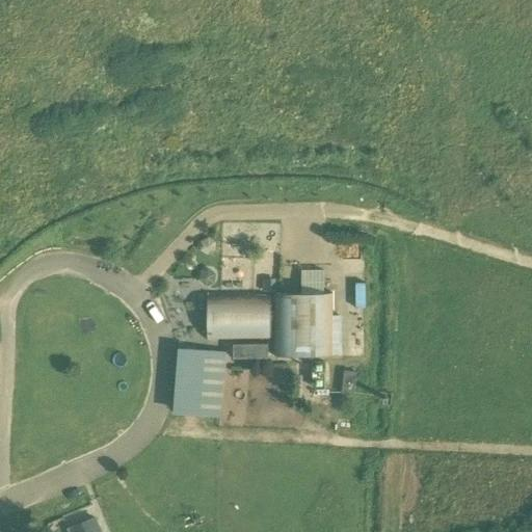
[(275,280),(262,280),(262,292),(275,292),(275,280)]
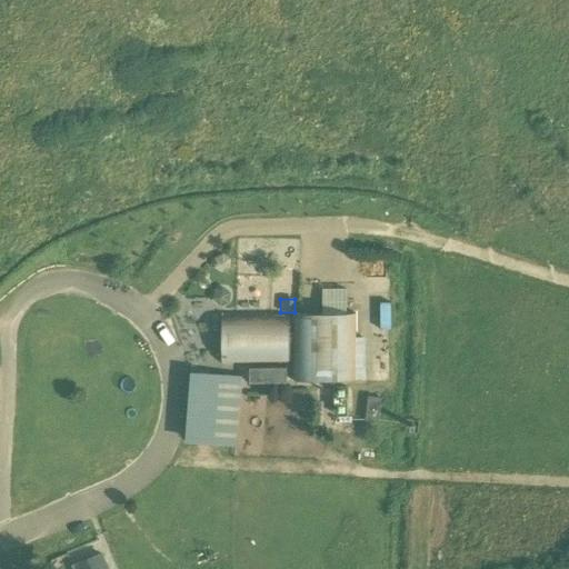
[(222,362),(290,362),(290,313),(221,315),(222,362)]
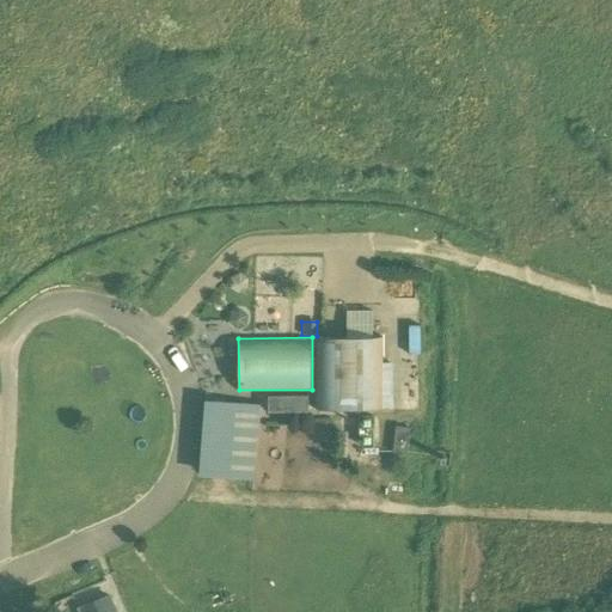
[(314,409),(383,409),(383,337),(314,338),(314,409)]
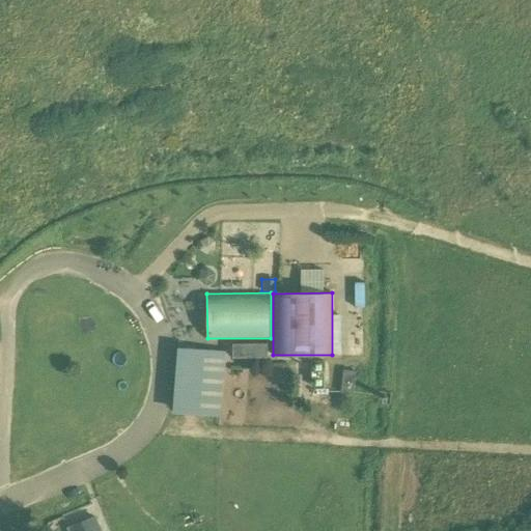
[(233,357),(270,357),(270,342),(233,343),(233,357)]
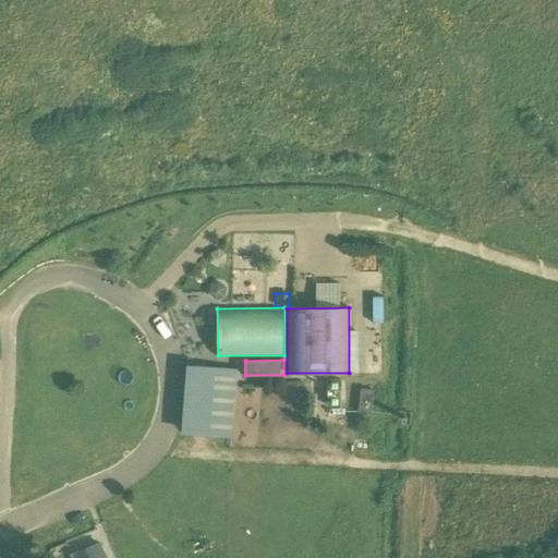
[(187,427),(187,434),(191,434),(230,437),(235,372),(235,371),(193,366),(191,395),(187,427)]
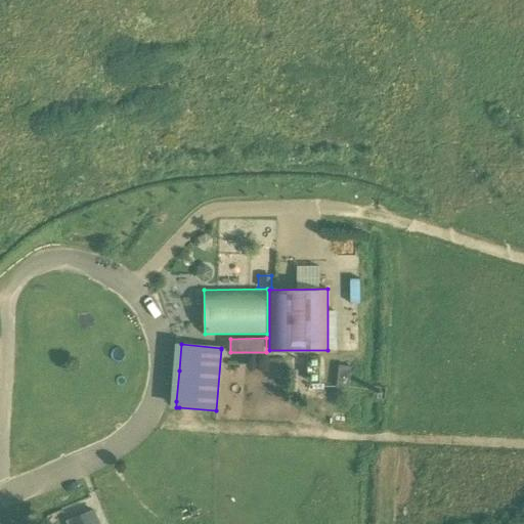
[(320,356),(307,356),(307,382),(320,382),(320,356)]
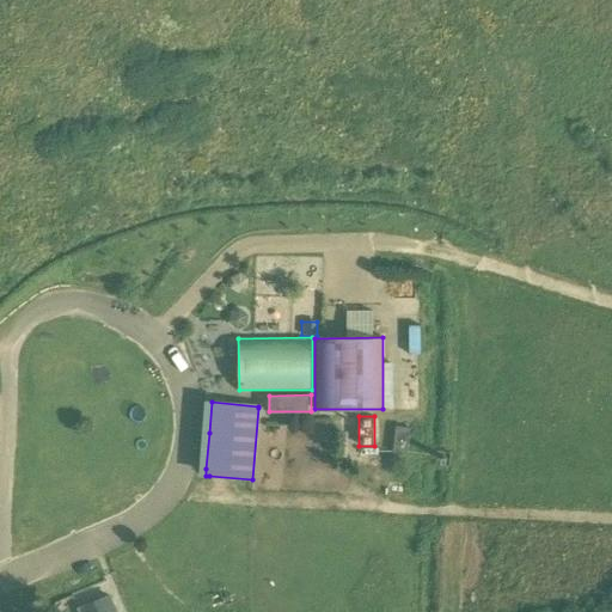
[(408,454),(410,428),(396,427),(393,453),(408,454)]
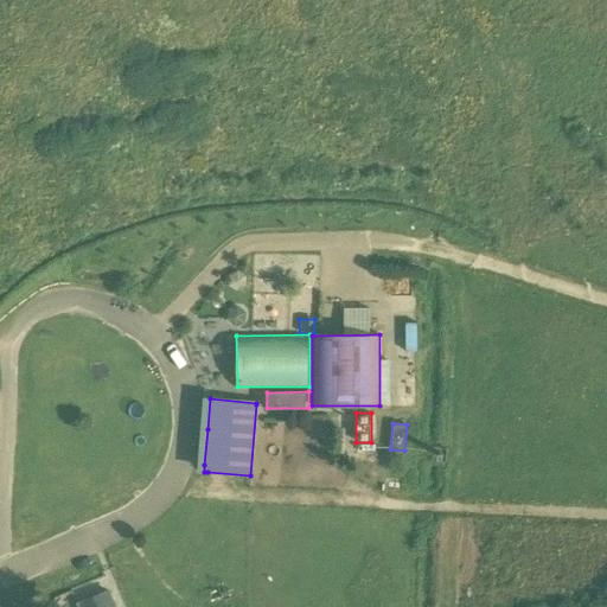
[(112,606),(106,593),(80,604),(81,606),(112,606)]
